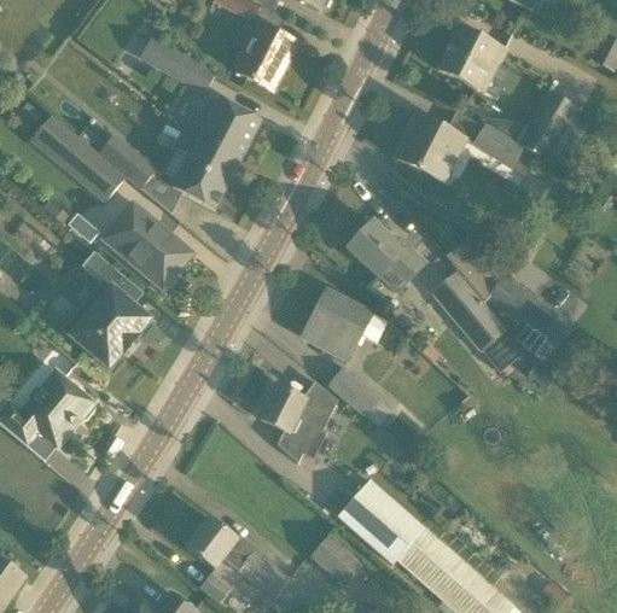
[(258,3),(255,0),(213,0),(213,1),(248,19),(236,42),(242,46),(231,68),(268,87),(284,57),(289,59),(298,42),(251,17),(258,3)]
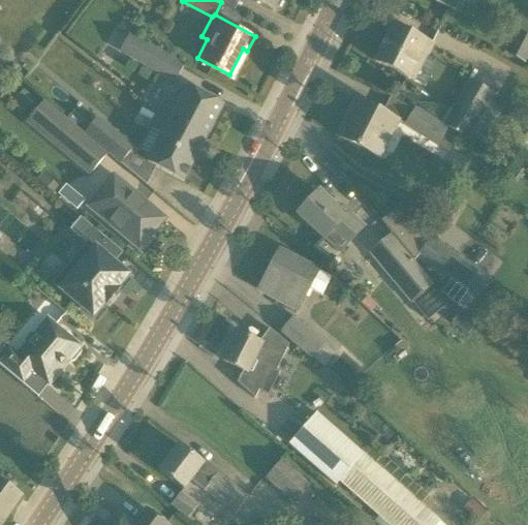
[(256,0),(273,8),(274,6),(279,5),(282,0),(256,0)]
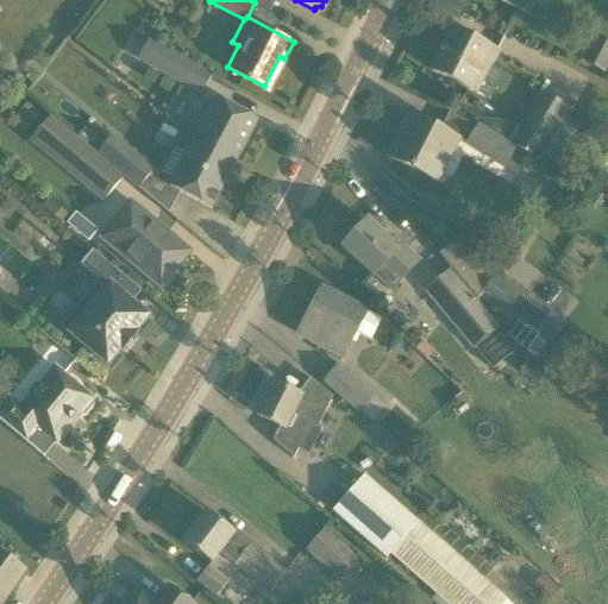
[(499,48),(453,25),(432,68),(477,90),(499,48)]
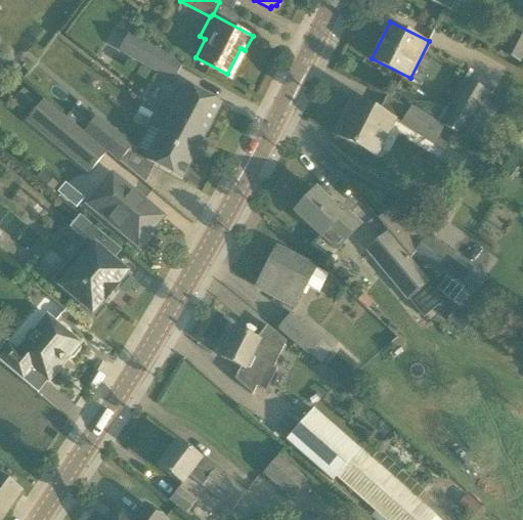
[(182,61),(140,39),(131,55),(174,78),(182,61)]
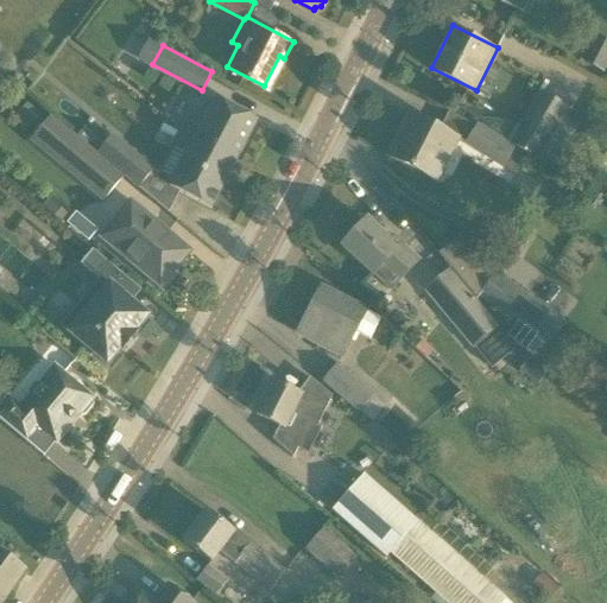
[(569,105),(541,88),(510,141),(538,157),(562,116),(569,105)]
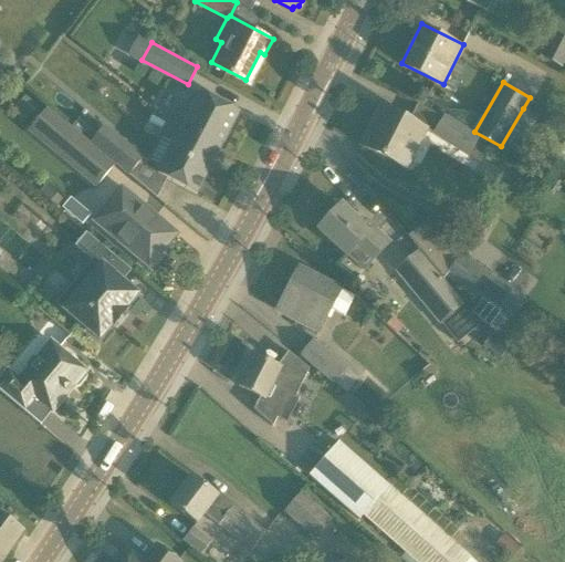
[(177,104),(170,118),(220,145),(240,110),(201,89),(189,111),(177,104)]
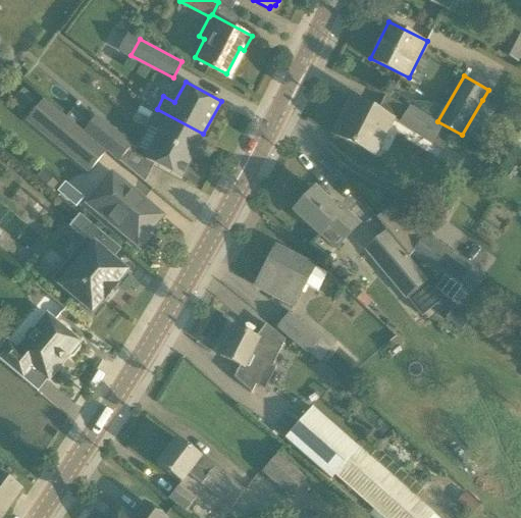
[(393,116),(352,95),(333,132),(374,153),(393,116)]
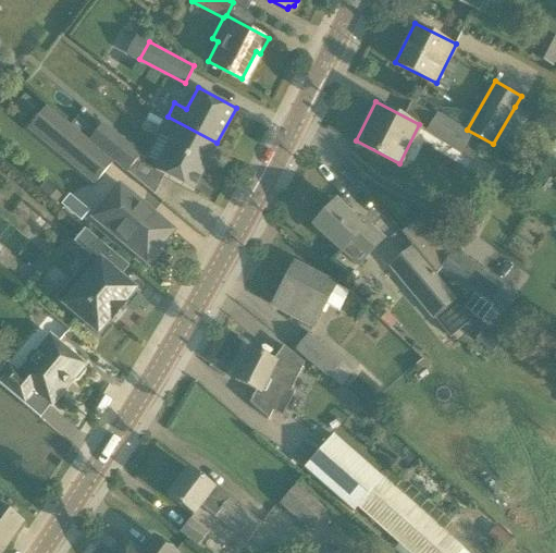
[(28,126),(94,181),(112,158),(47,103),(28,126)]
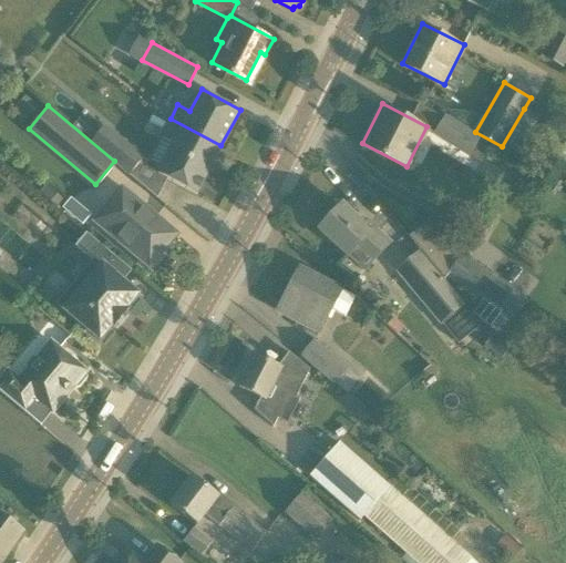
[(434,130),(467,153),(479,135),(444,113),(434,130)]
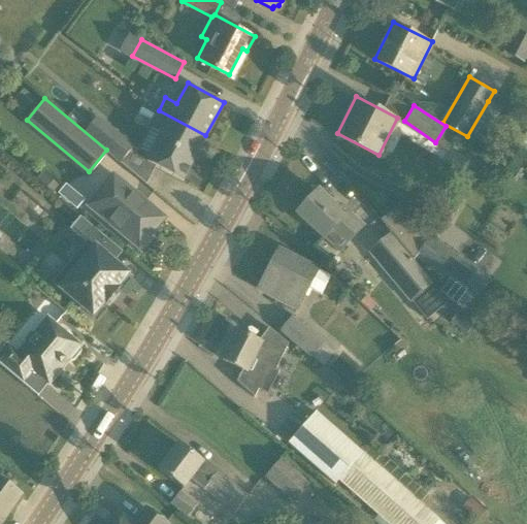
[(184,178),(205,135),(159,110),(152,124),(163,130),(147,160),(184,178)]
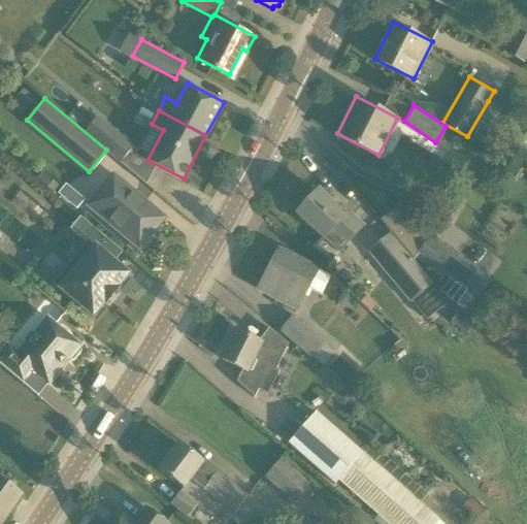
[(133,145),(98,117),(86,130),(122,159),(133,145)]
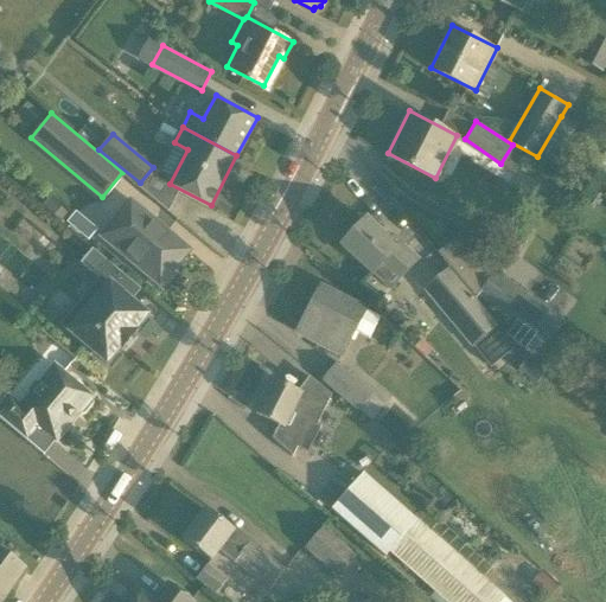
[(553,210),(586,203),(581,181),(548,190),(553,210)]
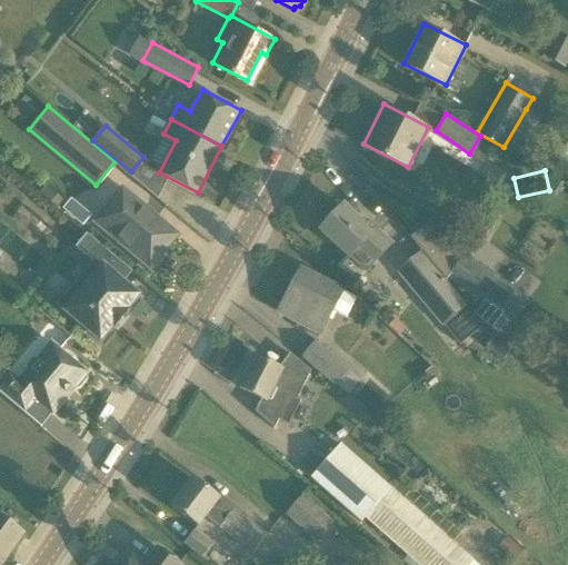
[(178,231),(173,228),(122,185),(95,219),(150,267),(163,250),(177,235),(179,233),(178,231)]
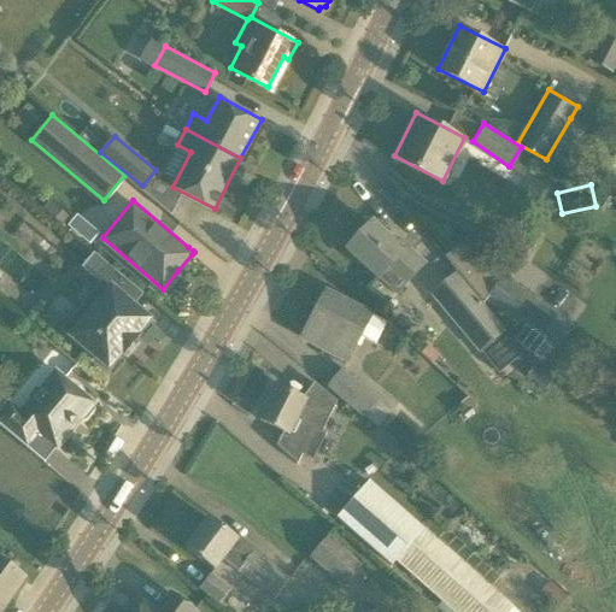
[(397,243),(391,236),(373,221),(347,247),(394,292),(423,260),(400,239),(397,243)]
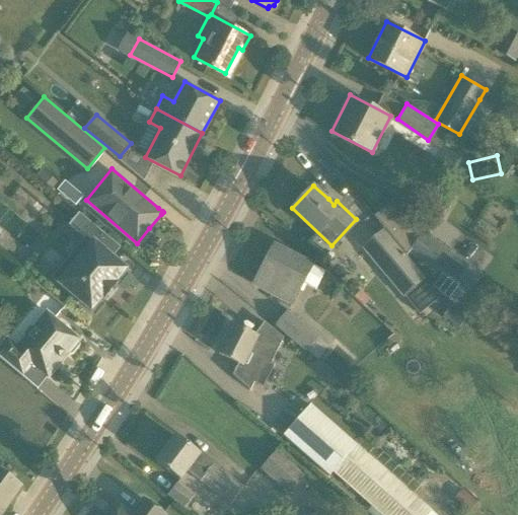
[(393,199),(375,215),(407,252),(408,250),(424,229),(426,226),(410,214),(408,216),(393,199)]
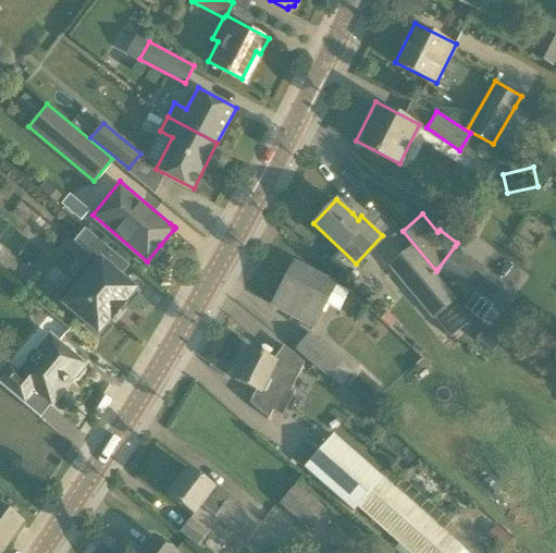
[(101,240),(85,225),(74,238),(90,253),(101,240)]
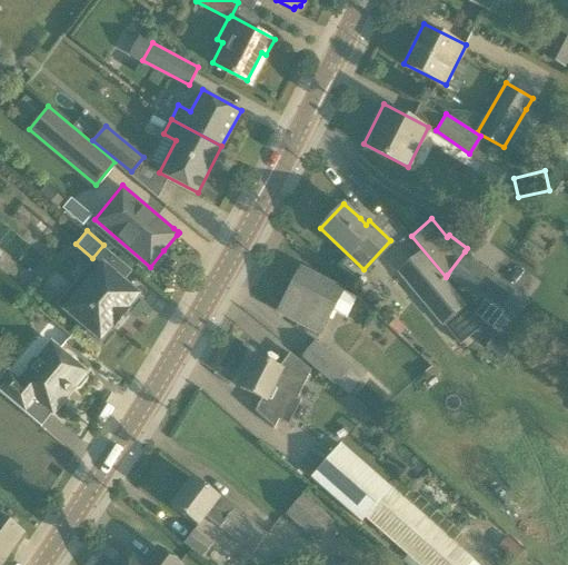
[(465,304),(421,250),(399,268),(442,321),(455,336),(476,318),(465,304)]
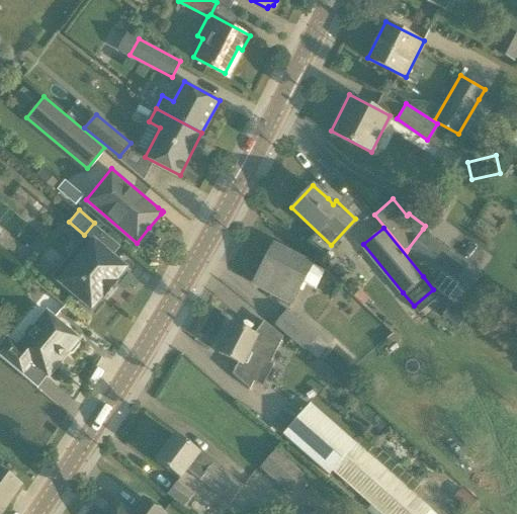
[(442,270),(455,253),(423,229),(407,250),(439,273),(430,284),(455,304),(466,289),(442,270)]
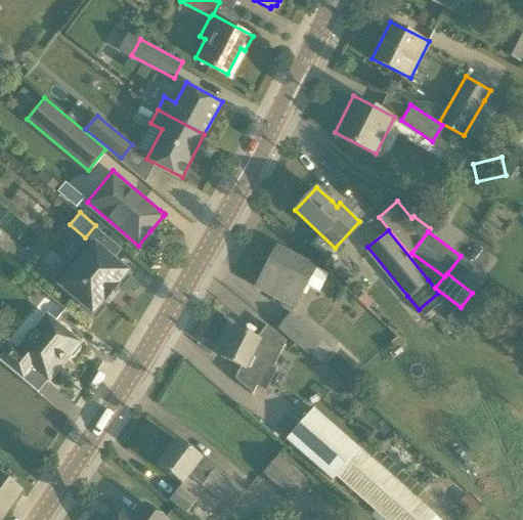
[(85,237),(51,277),(59,285),(92,312),(103,298),(104,299),(117,285),(116,284),(127,270),(94,243),(93,245),(85,237)]
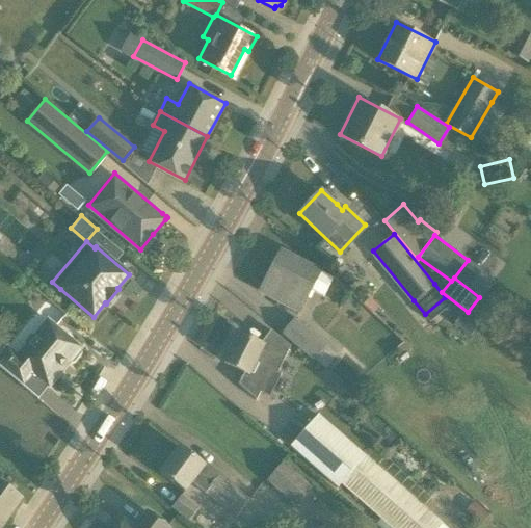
[(321,269),(282,248),(273,264),(279,267),(265,292),(299,310),(312,287),(324,293),(333,276),(321,269)]
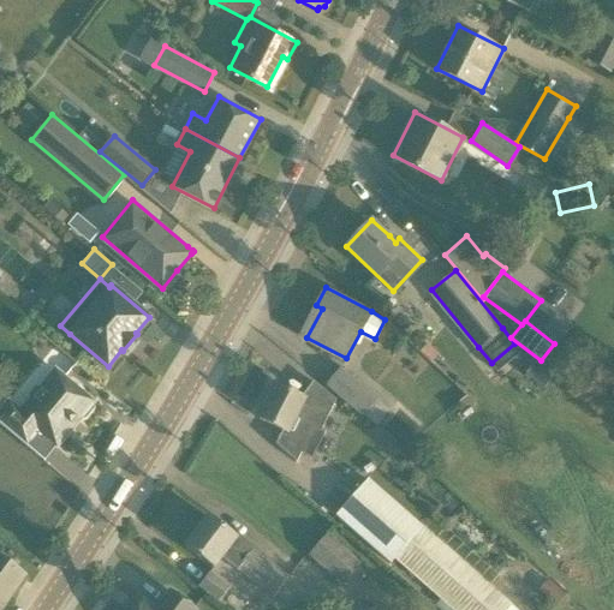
[(534,360),(525,372),(544,386),(553,374),(534,360)]
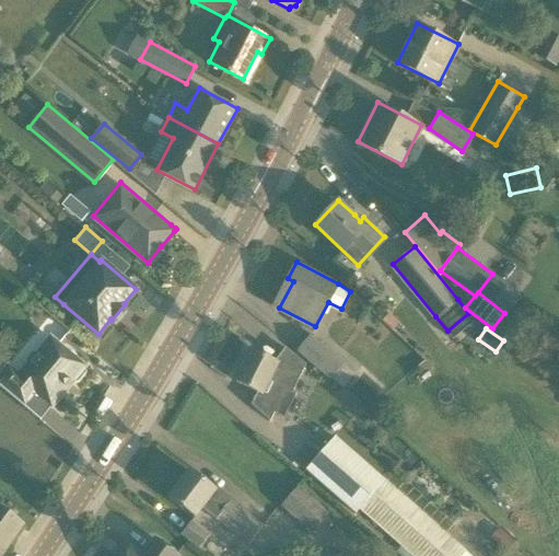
[(50,334),(36,350),(33,349),(26,357),(28,360),(19,372),(8,363),(0,372),(0,383),(25,404),(25,403),(35,391),(53,405),(67,387),(72,381),(74,379),(78,380),(86,370),(84,367),(86,365),(70,350),(50,334)]
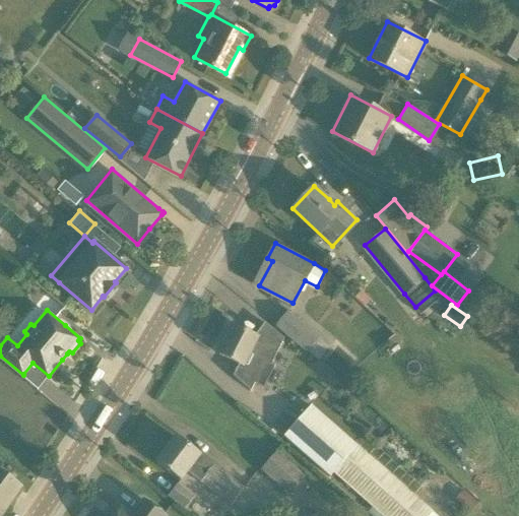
[(319,359),(329,345),(323,339),(288,310),(276,324),(308,350),(319,359)]
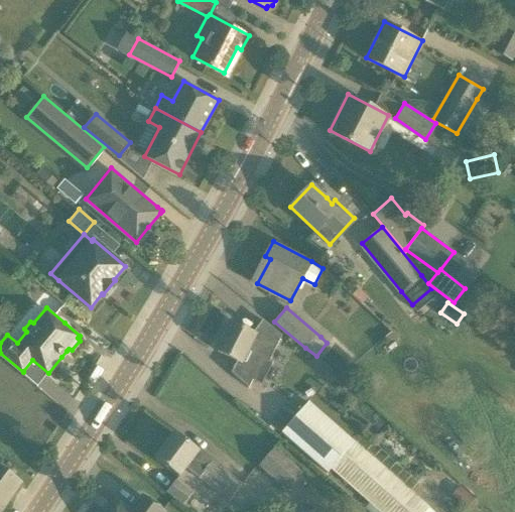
[(218,349),(237,359),(232,369),(231,370),(248,385),(249,384),(264,356),(269,359),(282,334),(281,334),(263,317),(252,333),(232,322),(218,349)]
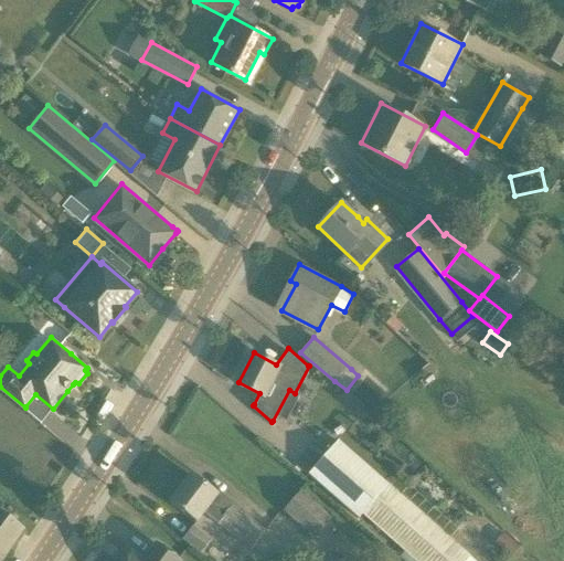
[(362,512),(417,560),(476,560),(469,554),(471,553),(389,482),(339,438),(309,472),(359,517),(362,512)]
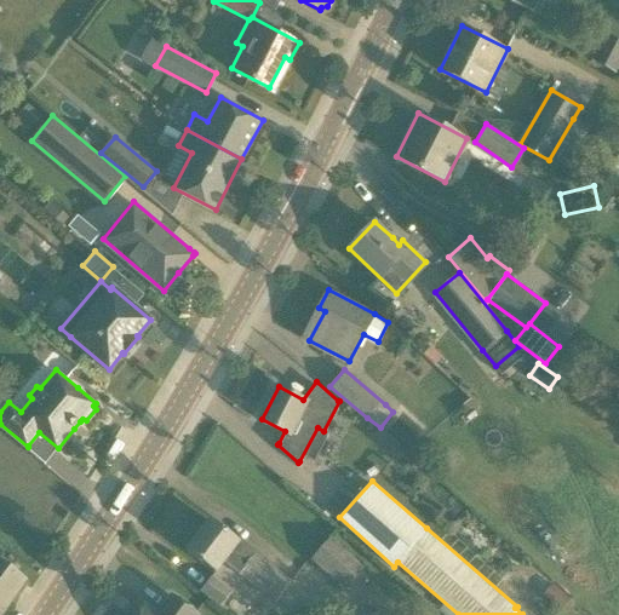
[(229,532),(210,517),(187,549),(206,563),(215,572),(224,559),(276,599),(291,580),(229,532)]
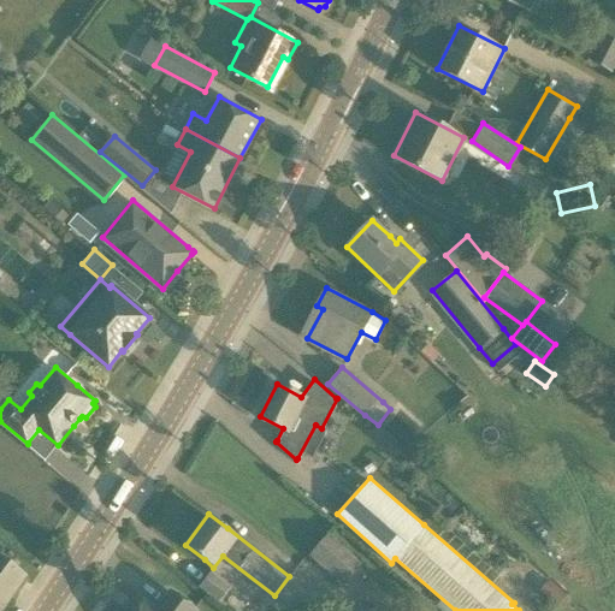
[(362,562),(329,533),(309,555),(343,585),(362,562)]
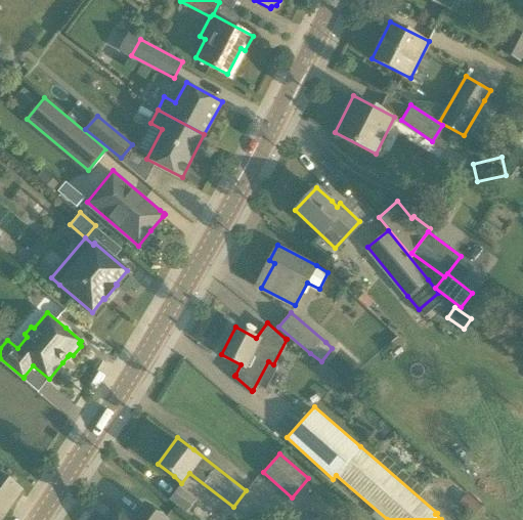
[(0,519),(22,489),(0,473),(0,519)]
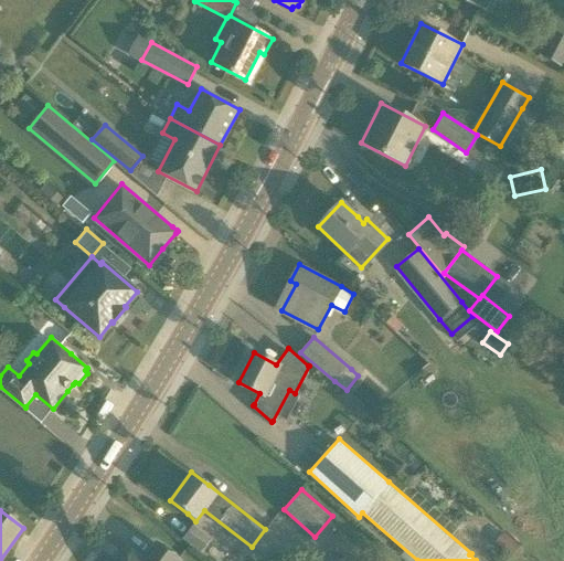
[(212,538),(193,524),(183,537),(202,551),(212,538)]
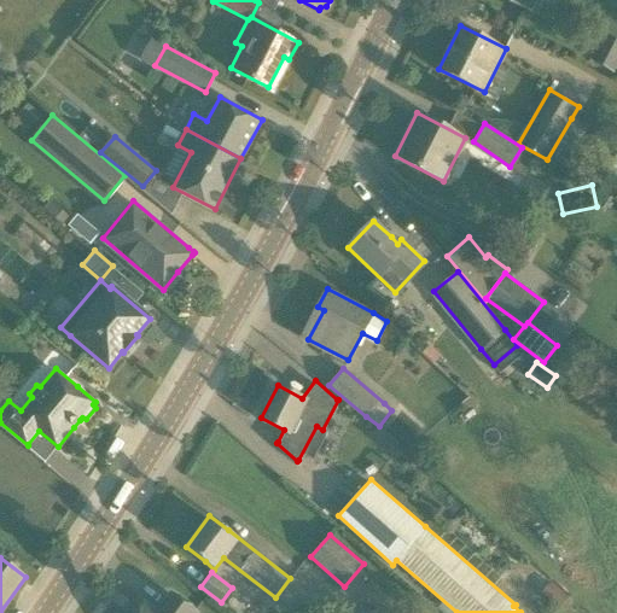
[(545,590),(564,603),(572,590),(553,578),(545,590)]
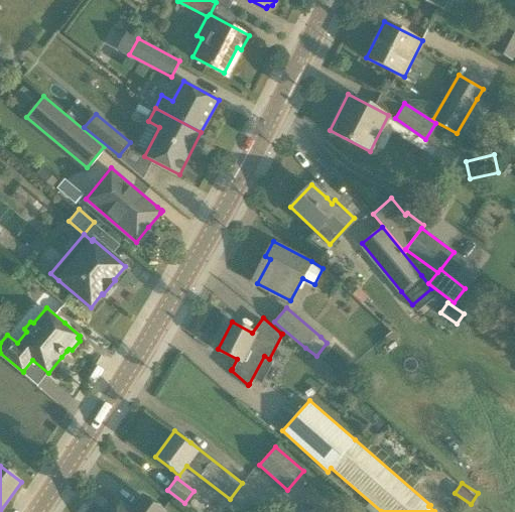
[(124,506),(121,503),(115,511),(114,511),(163,511),(165,510),(159,506),(143,494),(131,510),(124,506)]
